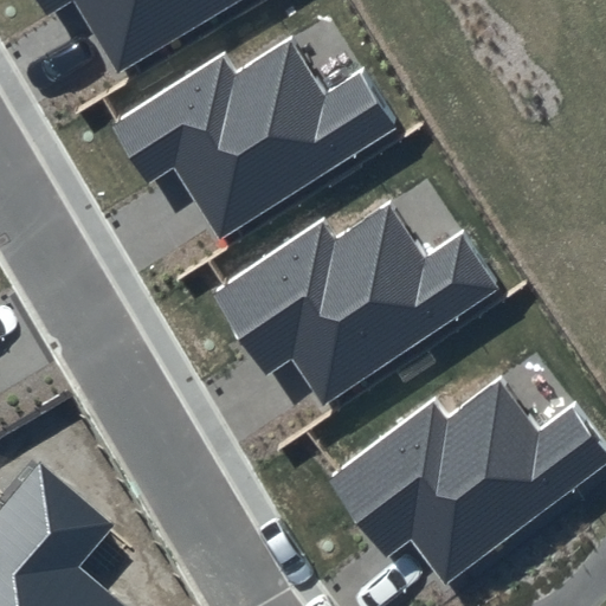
[(39,0),(64,39),(90,24),(118,73),(244,0),(39,0)]
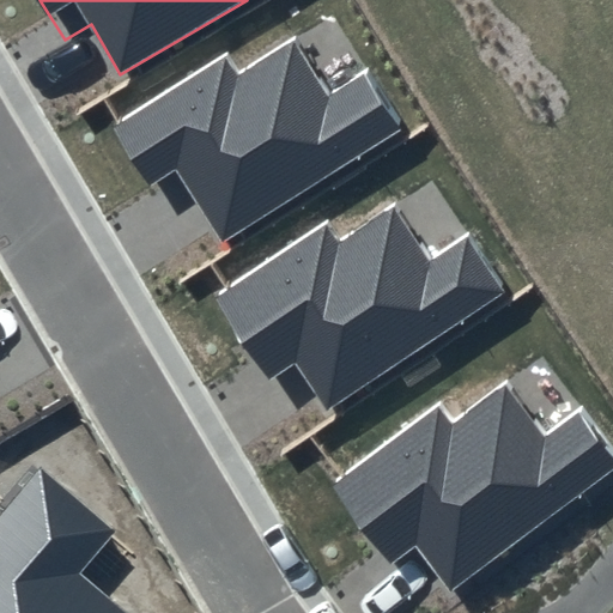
[(229,50),(115,123),(169,206),(194,189),(226,238),(411,121),(374,62),(334,89),(299,35),(244,71),(229,50)]
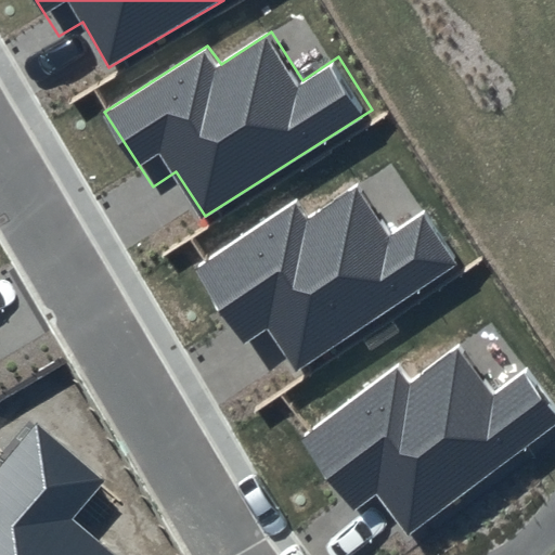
[(296,203),(193,269),(242,344),(265,328),(293,373),(461,267),(427,214),(391,237),(360,189),(310,221),(296,203)]
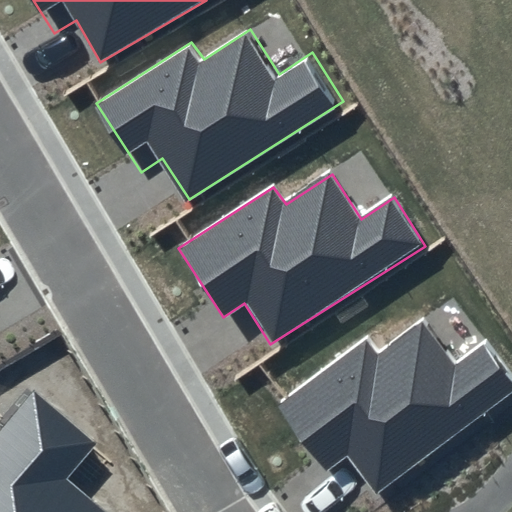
[(365,340),(276,409),(327,474),(347,458),(377,497),(511,392),(511,371),(486,339),(456,363),(423,321),(379,355),(365,340)]
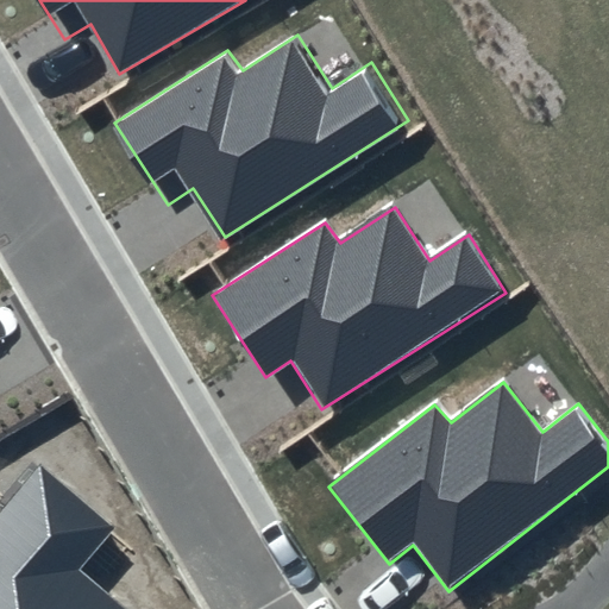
[(112,526),(39,465),(0,510),(0,608),(121,608),(75,569),(112,526)]
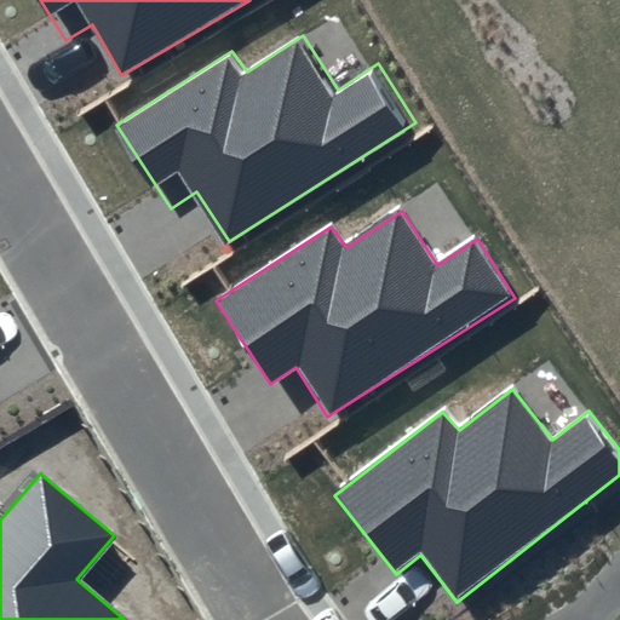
All buildings are outlined.
